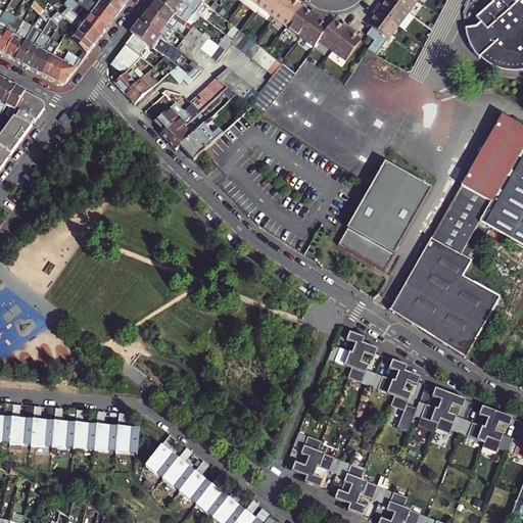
[(107,30),(113,21),(87,0),(81,0),(78,5),(80,7),(85,11),(107,30)]
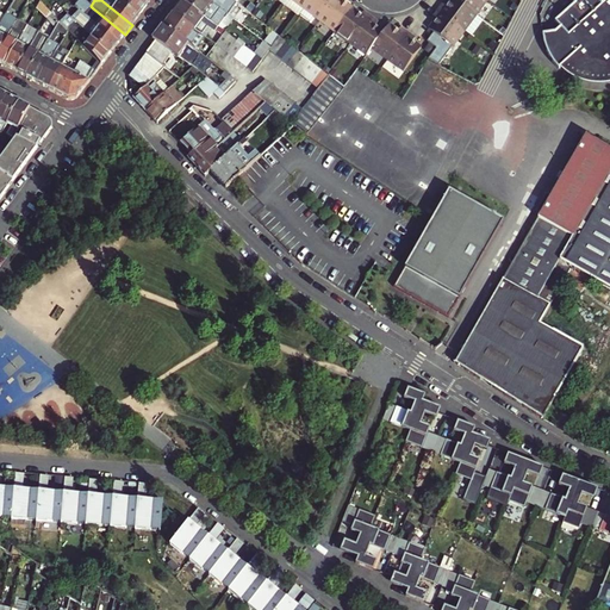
[(101,0),(132,25),(139,16),(120,0),(101,0)]
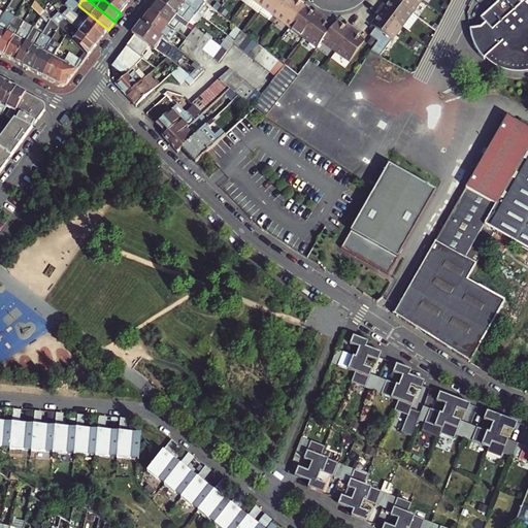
[(104,0),(121,13),(127,5),(120,0),(104,0)]
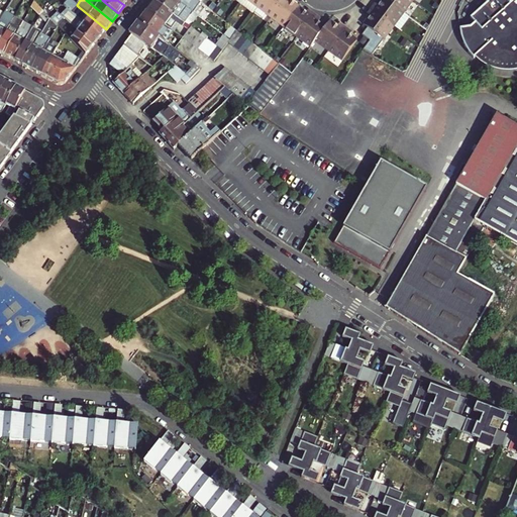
[(182,28),(185,23),(154,0),(145,11),(165,25),(170,19),(182,28)]
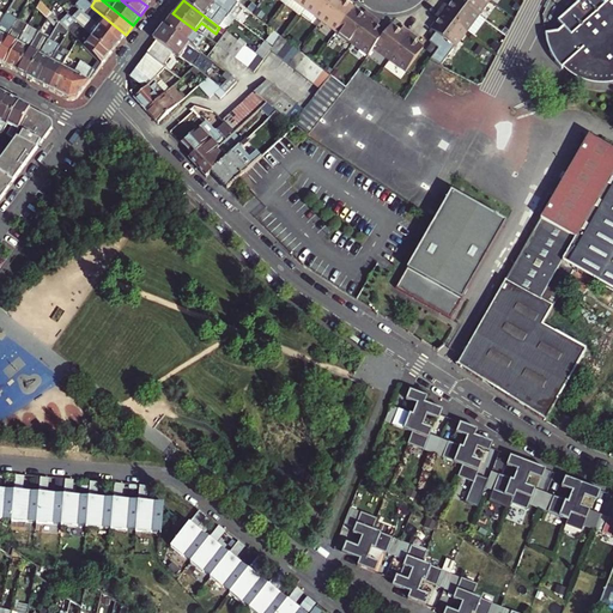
[(214,18),(220,10),(208,0),(182,0),(183,0),(219,28),(222,25),(219,23),(219,22),(214,18)]
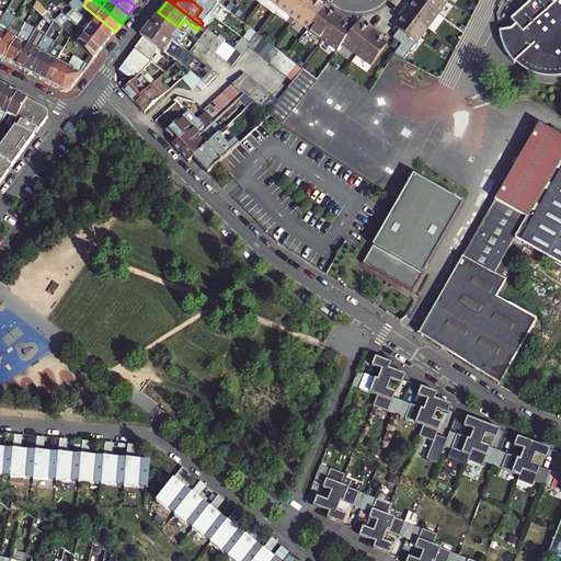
[(218,3),(213,0),(191,0),(202,9),(209,14),(218,3)]
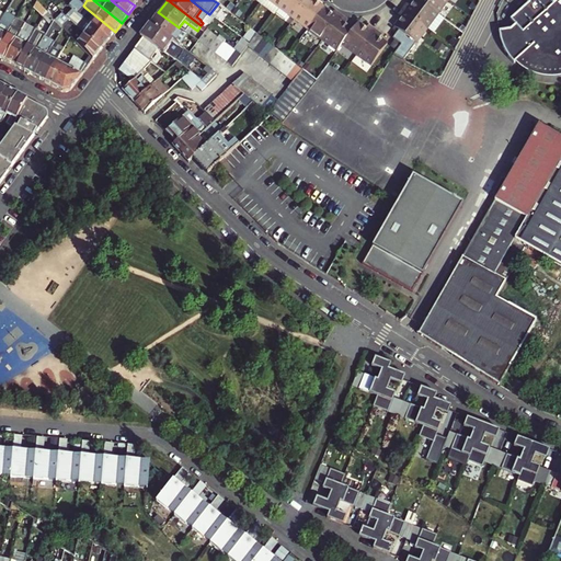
[(275,15),(281,9),(286,0),(264,0),(261,4),(275,15)]
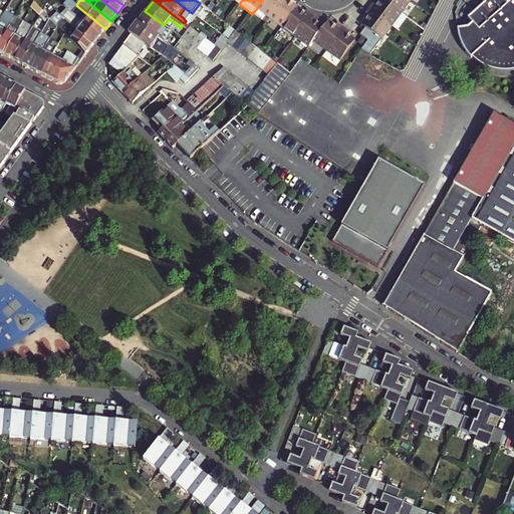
[(262,0),(257,8),(270,18),(283,0),(262,0)]
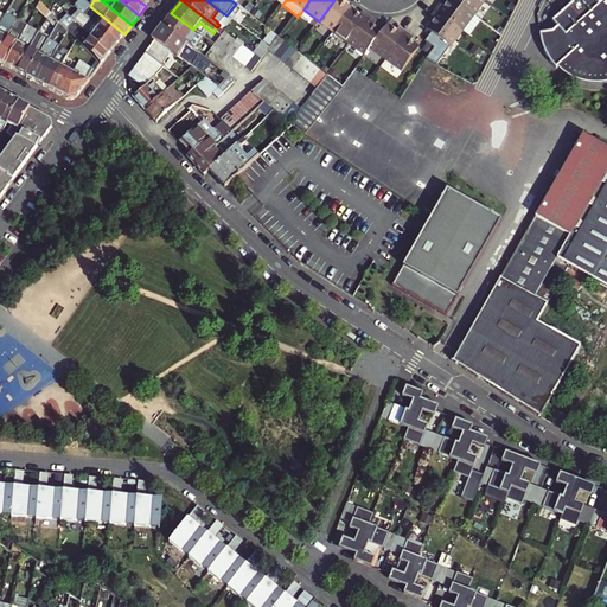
[(334,0),(319,21),(334,32),(352,10),(343,2),(344,0),(334,0)]
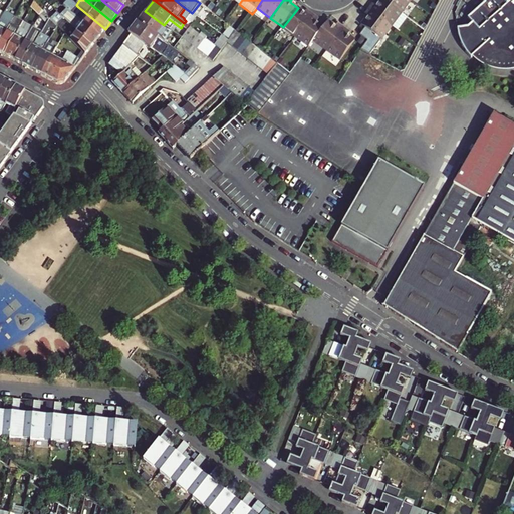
[(368,9),(392,26),(402,13),(383,0),(379,0),(376,5),(373,3),(368,9)]
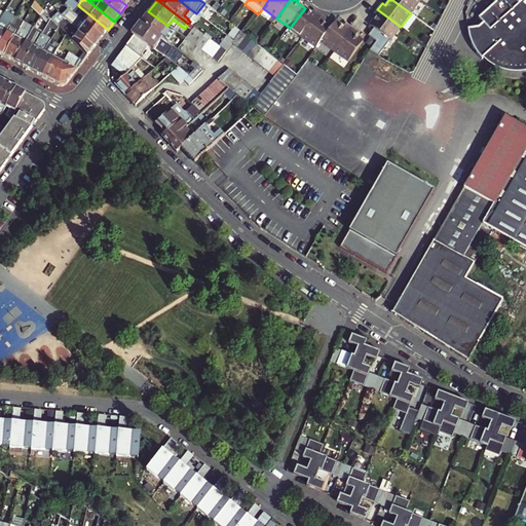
[(392,0),(411,13),(421,0),(420,0),(392,0)]
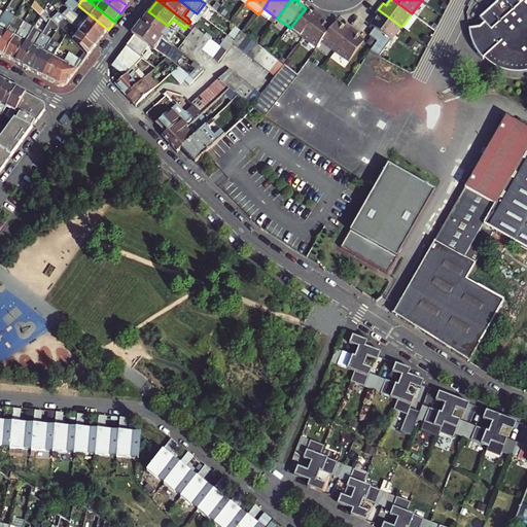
[(526,0),(499,0),(500,0),(498,4),(484,15),(486,26),(473,29),(477,45),(486,58),(513,74),(526,70),(526,0)]
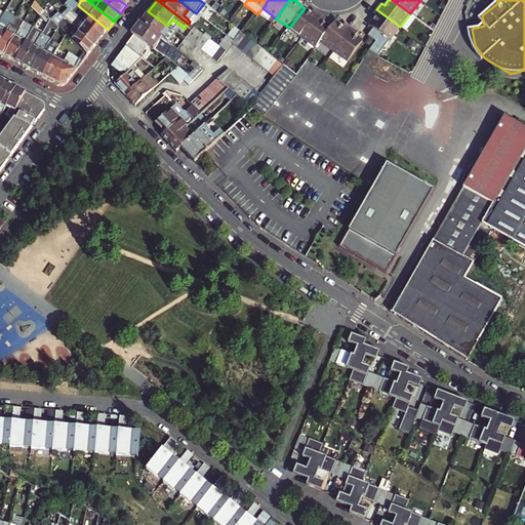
[(209,7),(204,3),(196,13),(202,17),(209,7)]
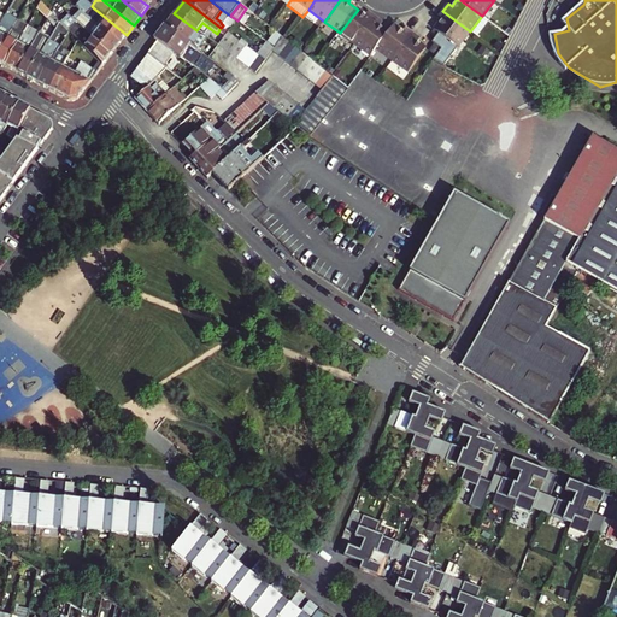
[(119,45),(127,35),(100,13),(94,9),(92,6),(86,15),(119,45)]
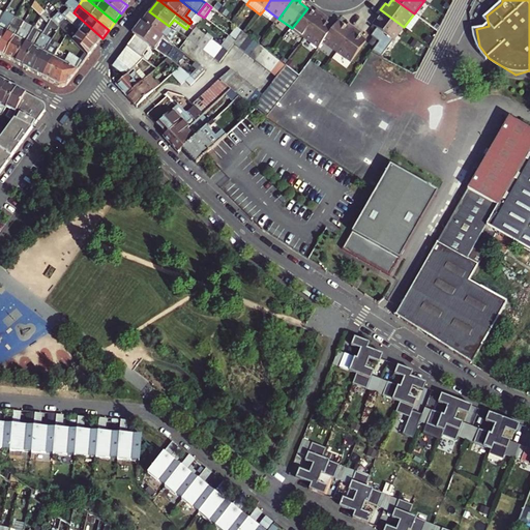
[(189,20),(192,22),(198,13),(190,8),(185,16),(189,19),(189,20)]
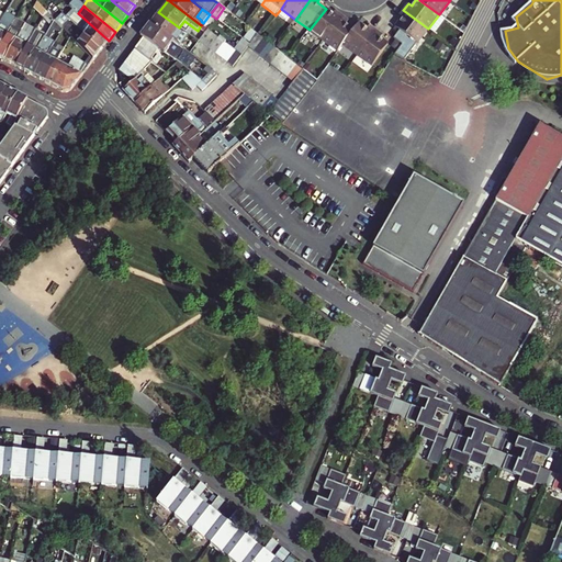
[(310,30),(324,41),(343,15),(336,11),(334,14),(326,9),(310,30)]
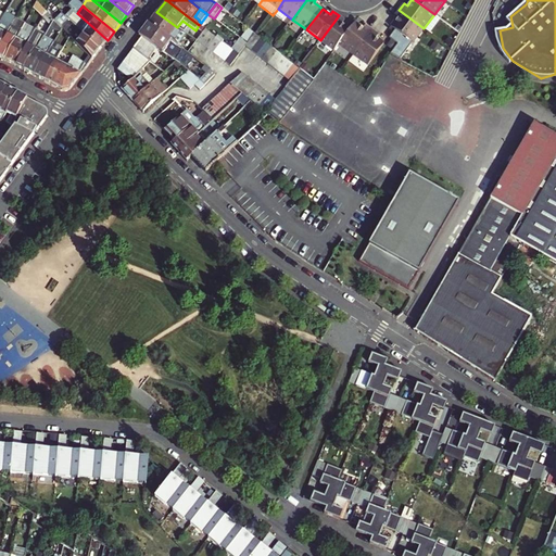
[(390,55),(400,60),(424,28),(399,10),(394,16),(397,20),(392,27),(396,29),(390,38),(399,45),(390,54),(390,55)]
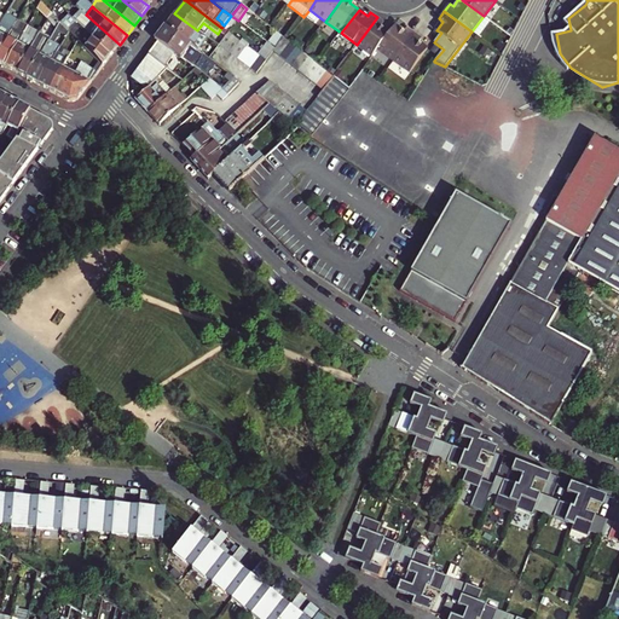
[(113,53),(120,45),(86,15),(84,13),(81,17),(82,18),(79,24),(113,53)]
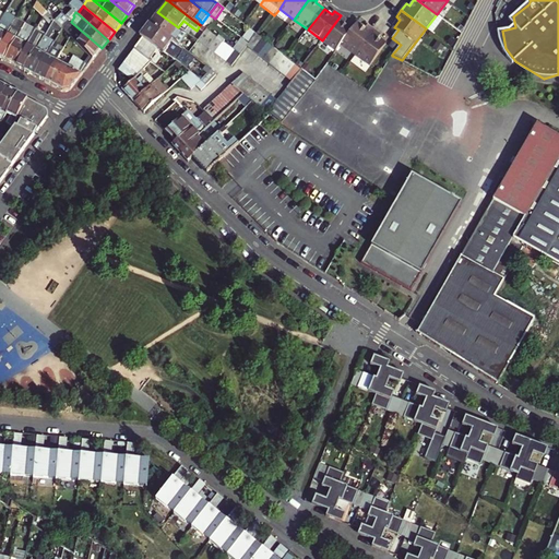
[(177,44),(186,33),(178,27),(157,12),(150,24),(177,44)]
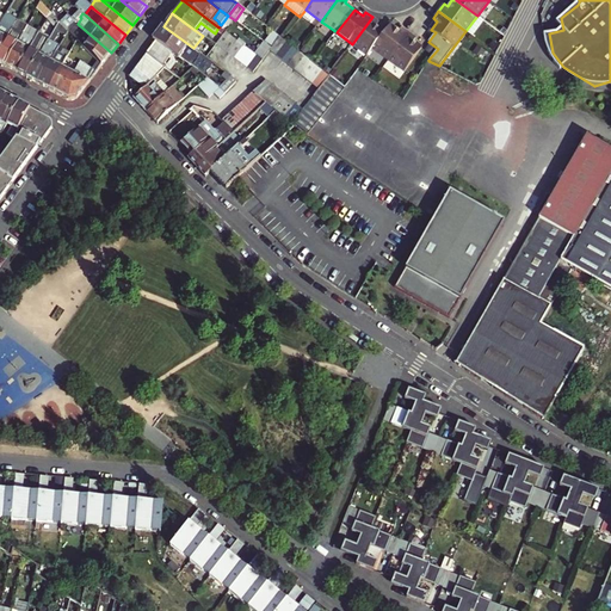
[(0,26),(0,49),(7,38),(1,35),(6,30),(10,24),(8,24),(12,18),(7,14),(6,17),(0,26)]
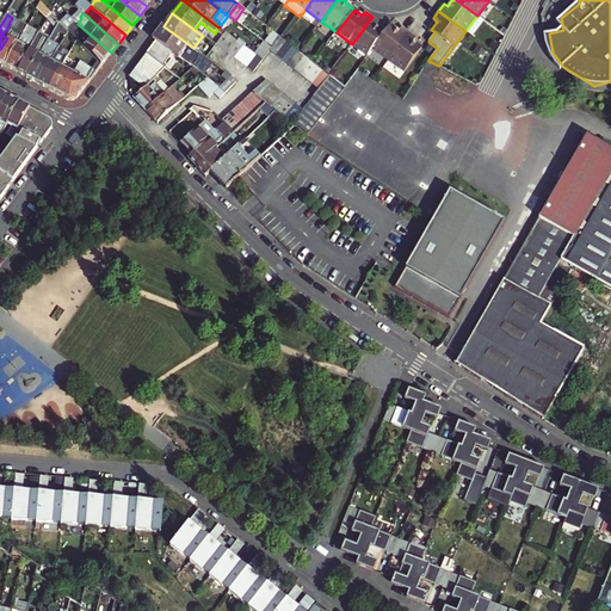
[(102,65),(111,53),(78,24),(71,16),(63,25),(68,31),(102,65)]
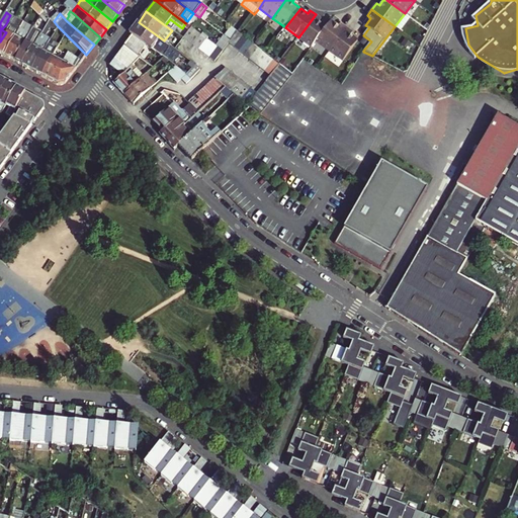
[(395,26),(401,31),(411,18),(405,13),(395,26)]
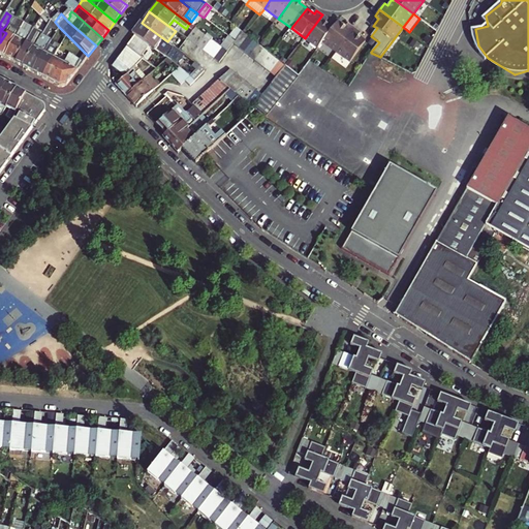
[(318,49),(323,42),(334,28),(327,23),(329,20),(322,14),(305,38),(318,49)]
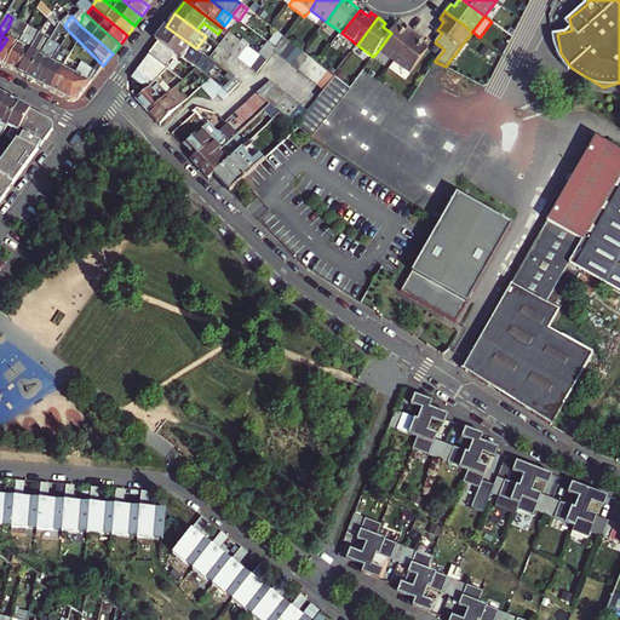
[(0,50),(0,64),(5,67),(24,33),(30,22),(26,18),(22,23),(17,30),(13,29),(7,39),(0,50)]
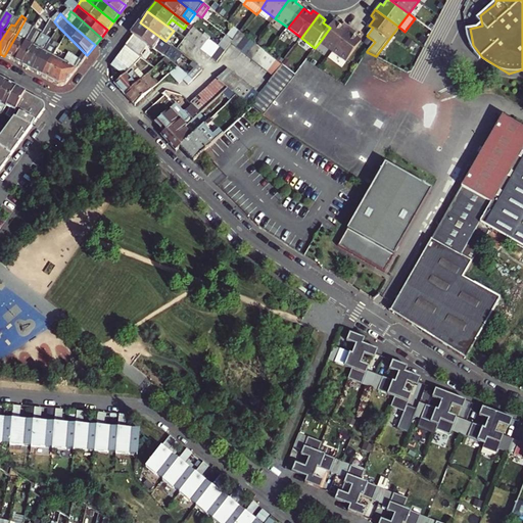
[(24,66),(33,72),(43,53),(52,38),(58,27),(54,21),(51,18),(40,36),(37,34),(35,38),(38,39),(34,48),(35,48),(24,66)]
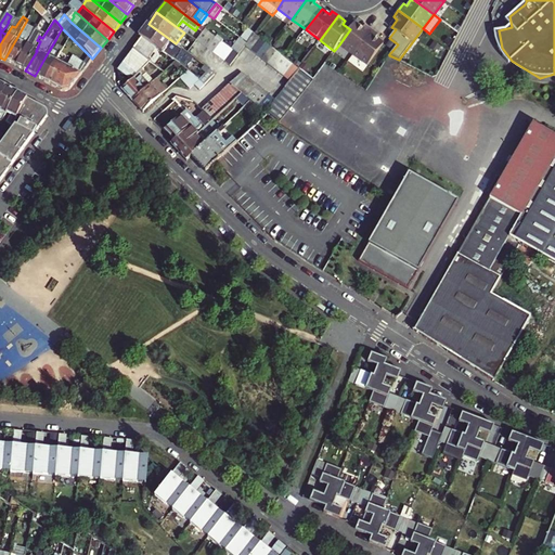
[(339,44),(353,55),(372,30),(365,26),(363,29),(355,23),(350,29),(339,44)]
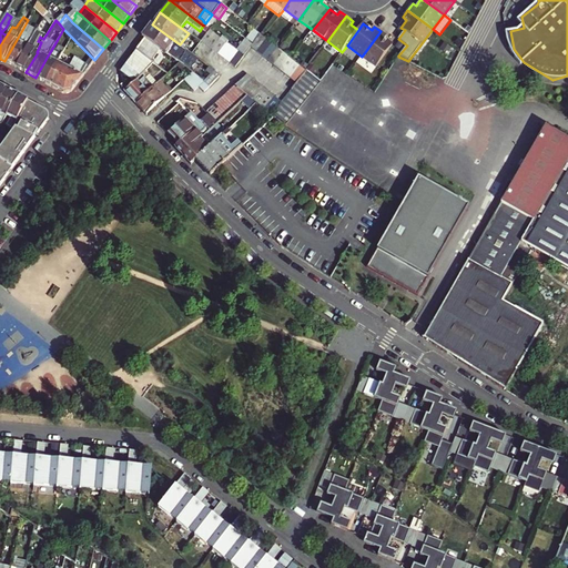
[(186,50),(180,44),(152,24),(143,36),(145,38),(160,49),(178,61),(186,50)]
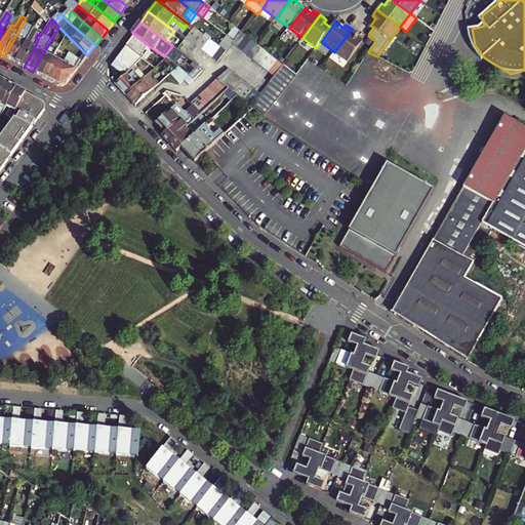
[(4,56),(14,62),(31,34),(21,28),(4,56)]
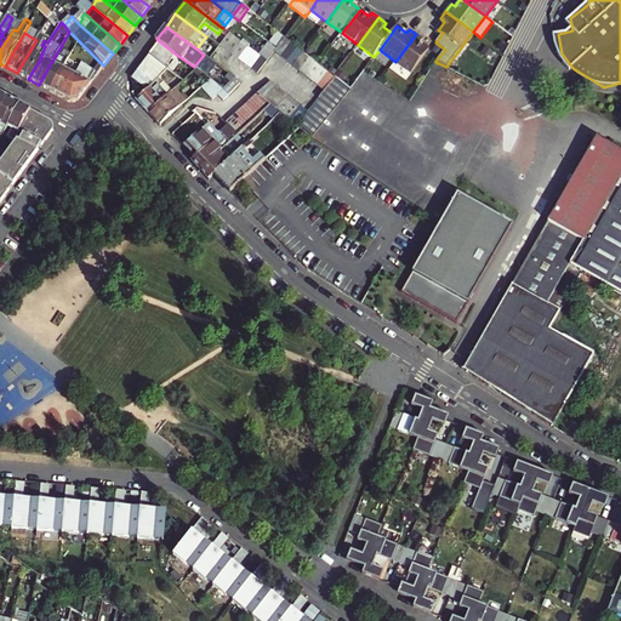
[(220,45),(257,74),(267,62),(261,57),(235,38),(229,34),(220,45)]
